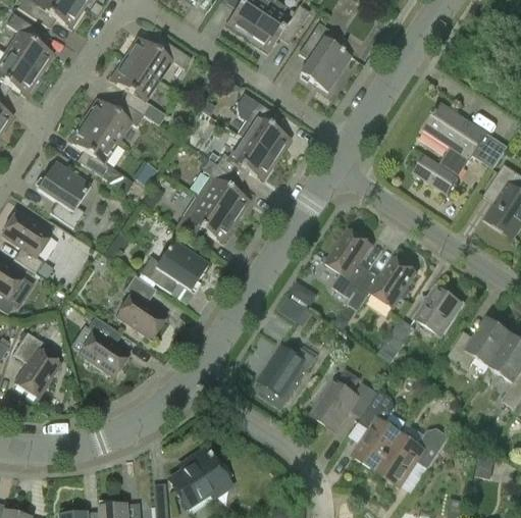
[(86,7),(74,0),(21,0),(17,7),(47,27),(53,16),(71,29),(86,7)]
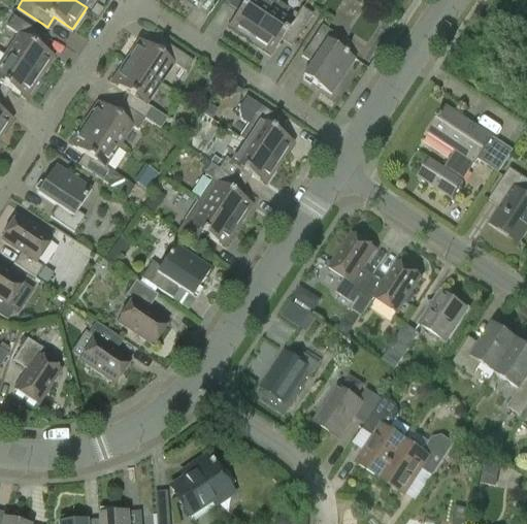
[(251,37),(275,0),(235,0),(241,4),(229,23),(251,37)]
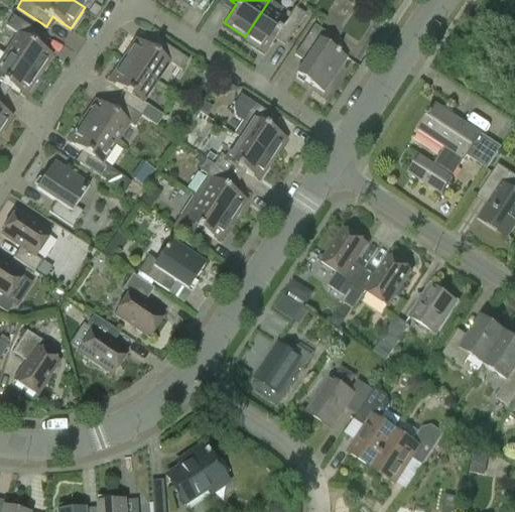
[(290,10),(275,0),(269,0),(245,36),(265,50),(277,32),(287,38),(306,11),(295,3),(290,10)]
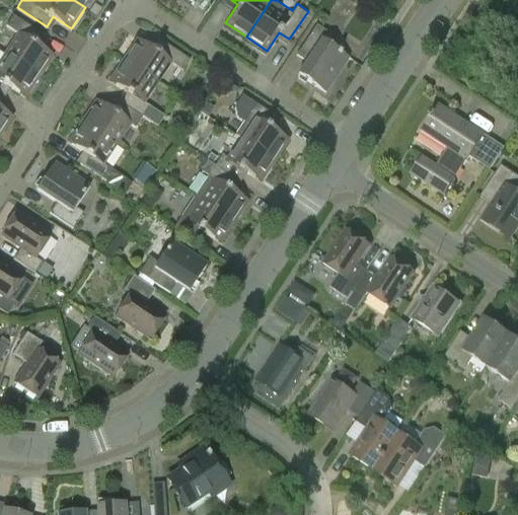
[(5,51),(41,74),(54,53),(35,42),(43,31),(13,12),(6,23),(18,31),(5,51)]
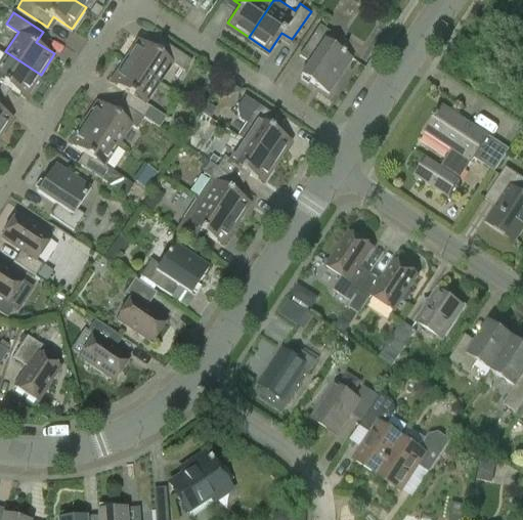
[(320,22),(300,52),(310,59),(301,73),(329,90),(351,55),(331,41),(336,32),(320,22)]
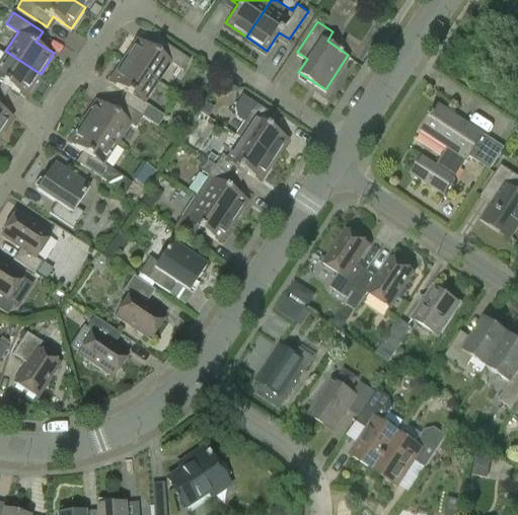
[(123,57),(157,80),(170,60),(182,68),(190,57),(161,38),(155,48),(137,35),(123,57)]
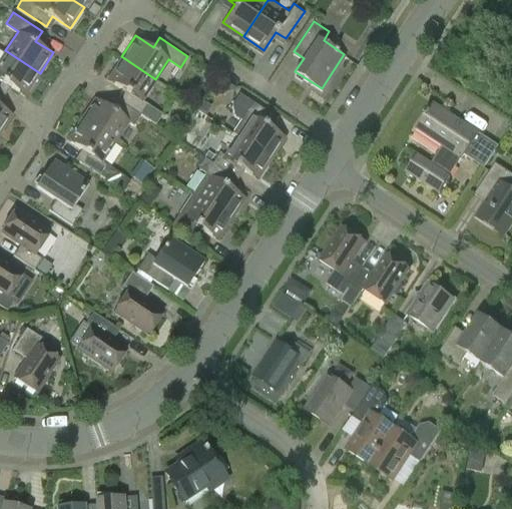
[(0,90),(1,91),(8,82),(26,94),(40,73),(5,50),(0,46),(0,90)]
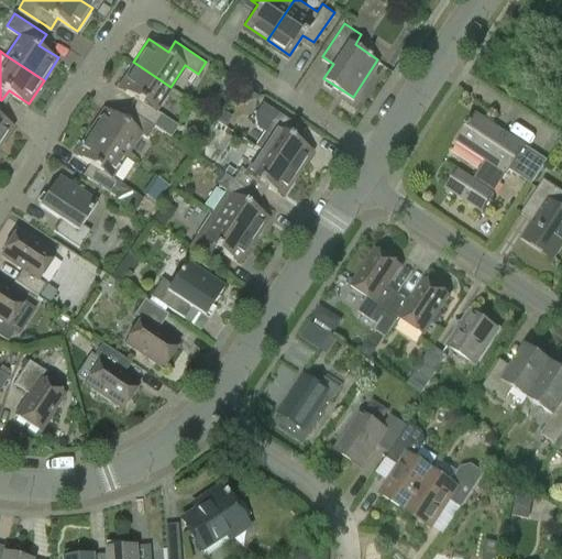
[(156,108),(171,87),(133,62),(119,85),(139,98),(131,109),(154,123),(172,134),(179,123),(156,108)]
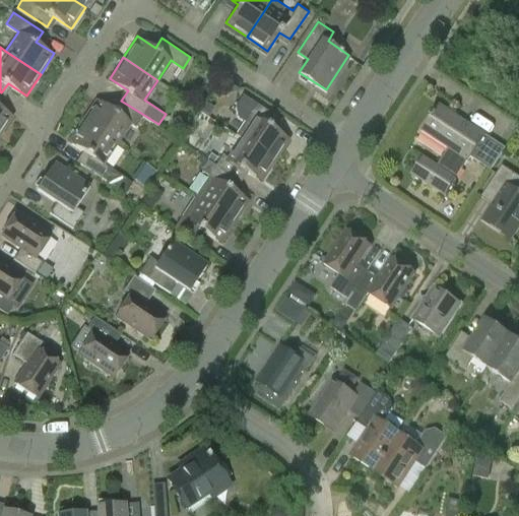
[(0,135),(13,115),(0,106),(0,94),(1,92),(0,91),(0,135)]
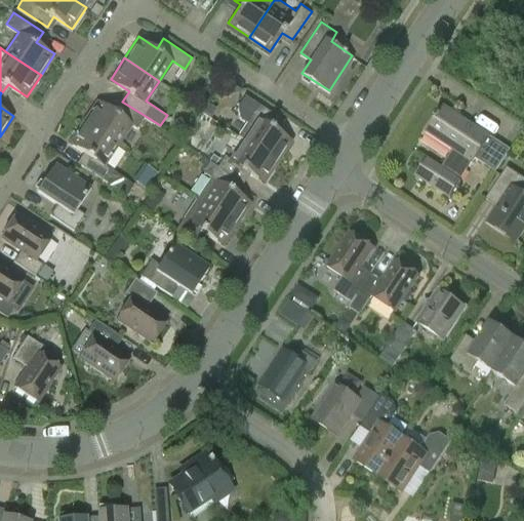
[(247,120),(238,133),(244,137),(278,160),(291,139),(274,127),(281,117),(252,97),(246,94),(238,106),(240,116),(247,120)]
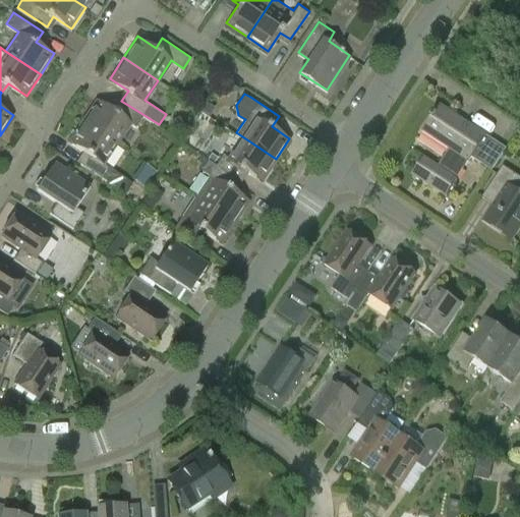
[(134,125),(142,114),(121,101),(115,110),(97,98),(82,119),(116,141),(129,122),(134,125)]
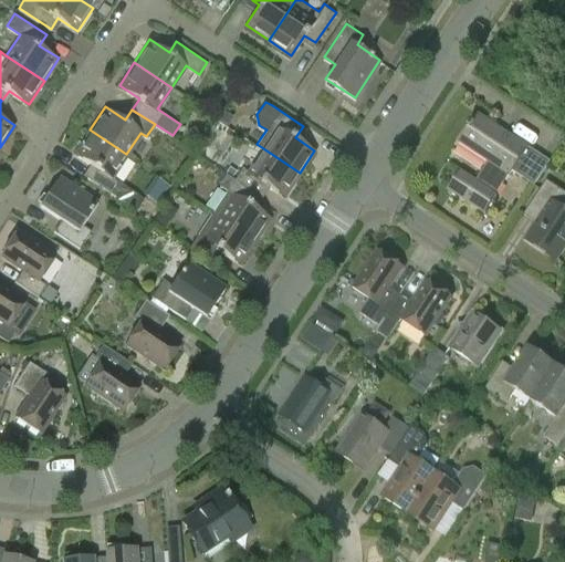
[(461,168),(449,186),(484,209),(512,168),(534,183),(551,158),(526,143),(524,147),(492,127),(495,122),(479,111),(472,120),(470,118),(468,123),(469,124),(459,139),(489,159),(477,178),(461,168)]
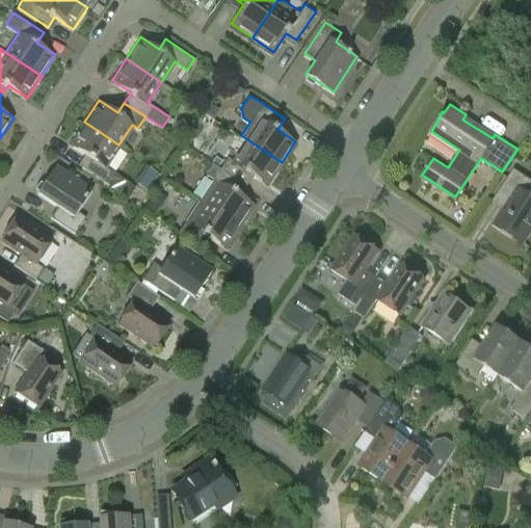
[(105,164),(118,144),(84,122),(71,143),(88,155),(81,165),(103,180),(104,180),(128,196),(136,185),(105,164)]
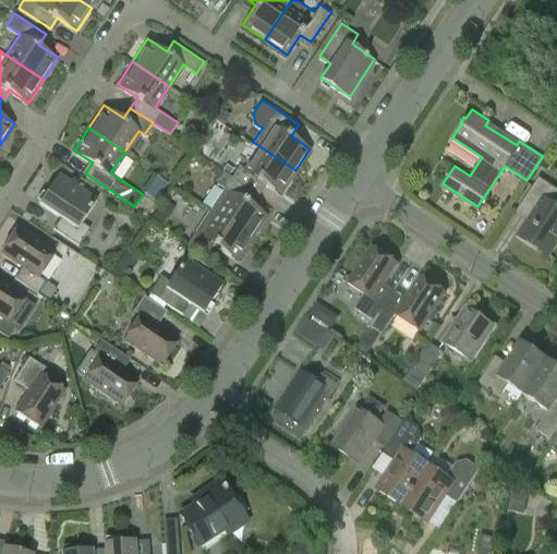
[(239,164),(231,176),(255,191),(262,181),(280,193),(295,170),(259,146),(245,168),(239,164)]
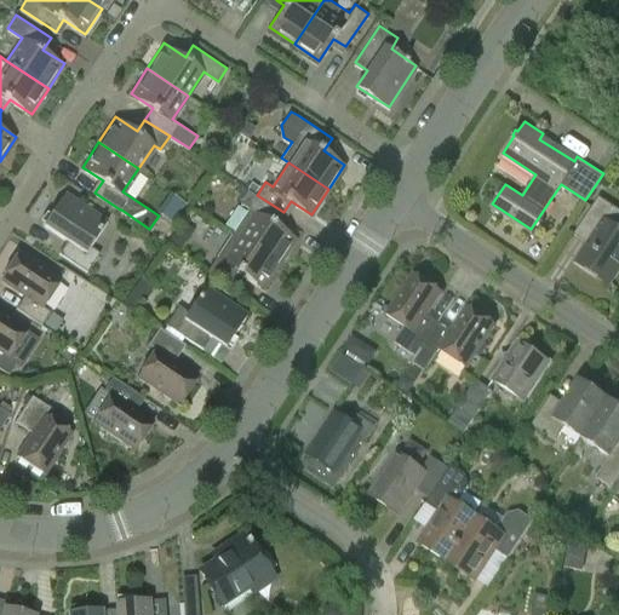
[(248,207),(233,231),(240,235),(280,262),(297,237),(276,224),(284,212),(257,195),(250,189),(241,202),(248,207)]
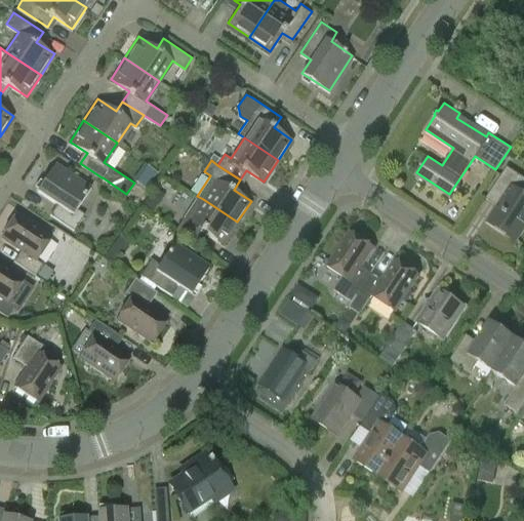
[(56,202),(49,212),(73,229),(84,211),(77,206),(90,186),(55,162),(38,190),(56,202)]
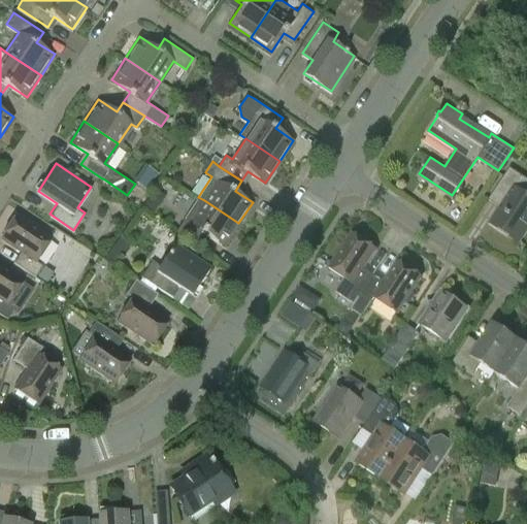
[(505,200),(492,221),(519,239),(526,228),(526,194),(524,193),(526,189),(526,175),(511,165),(493,191),(505,200)]
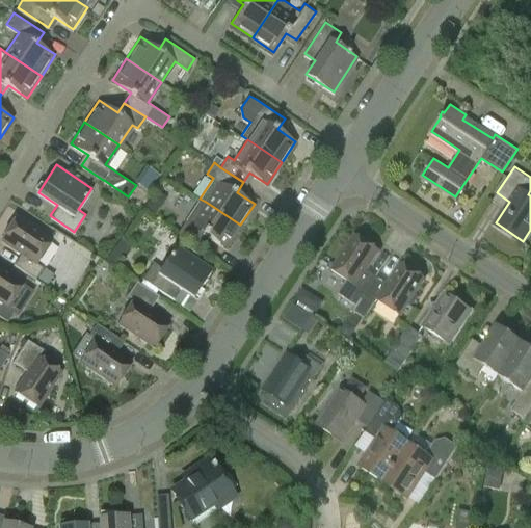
[(187,218),(179,230),(202,245),(209,235),(227,246),(240,225),(206,202),(200,199),(187,218)]
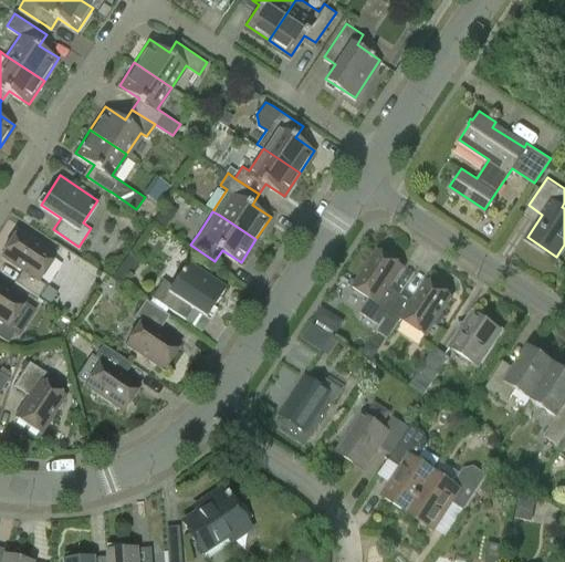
[(19,229),(1,256),(22,269),(14,280),(39,295),(46,283),(39,279),(55,253),(19,229)]
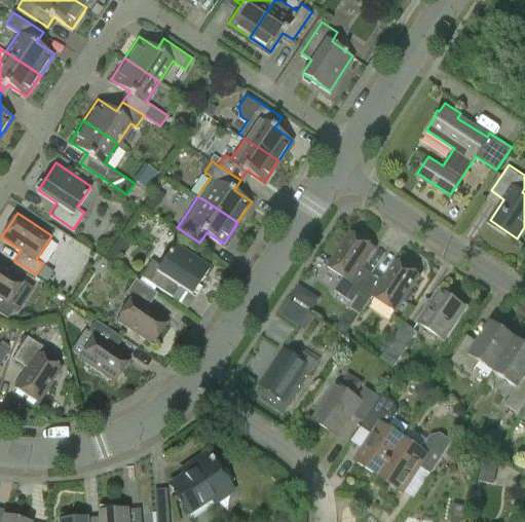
[(358,294),(372,272),(362,265),(374,246),(350,230),(328,264),(344,274),(335,288),(353,300),(358,294)]
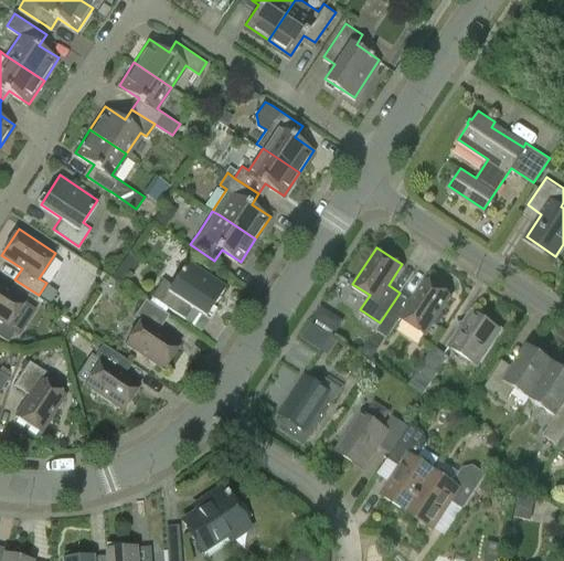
[(163,277),(151,295),(185,317),(192,306),(205,315),(225,284),(188,260),(172,283),(163,277)]
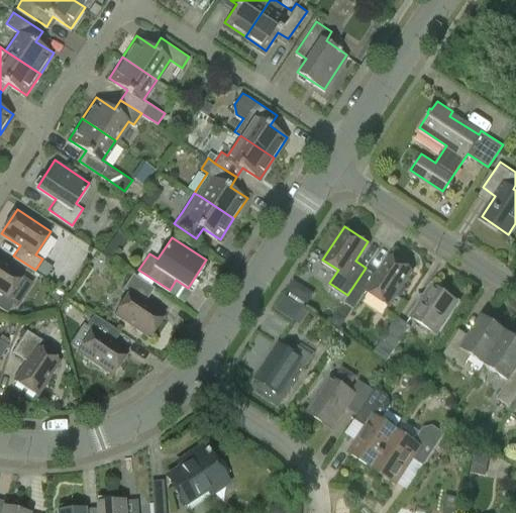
[(366,268),(351,289),(347,295),(348,295),(344,301),(355,307),(362,297),(367,289),(389,304),(412,269),(389,253),(376,274),(366,268)]
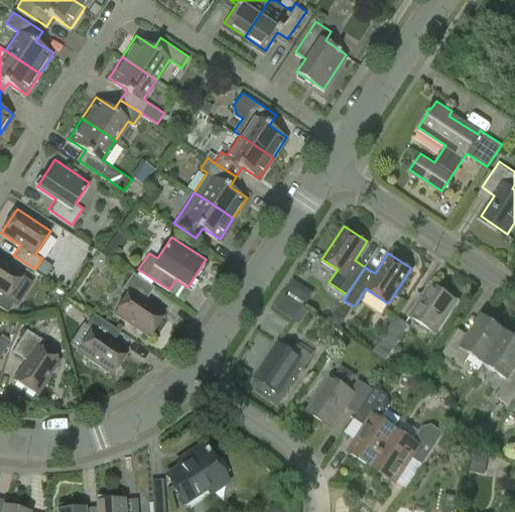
[(0,257),(0,305),(7,310),(14,301),(17,303),(32,281),(22,274),(23,273),(0,257)]
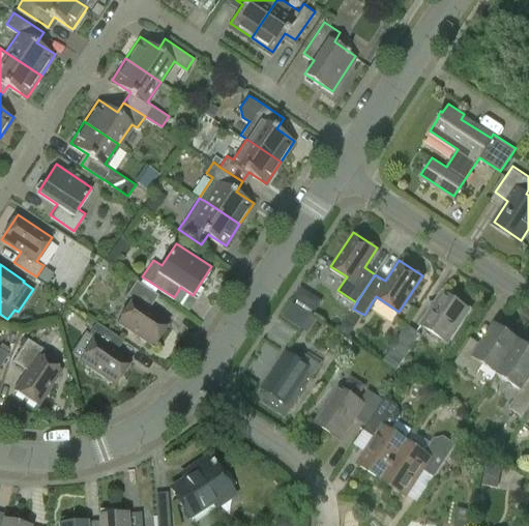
[(53,272),(45,266),(38,275),(47,282),(53,272)]
